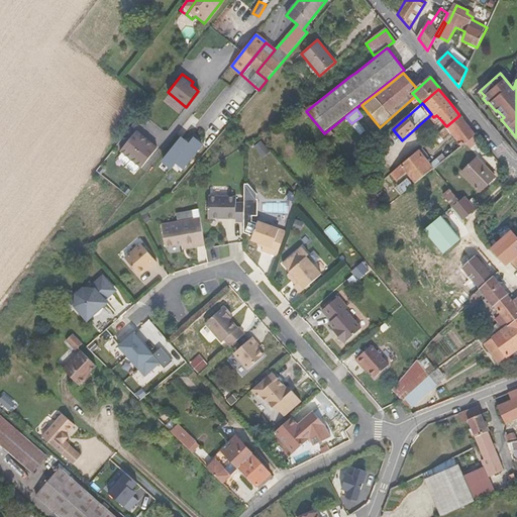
[(436,115),(433,117),(431,119),(435,125),(441,120),(436,115)]
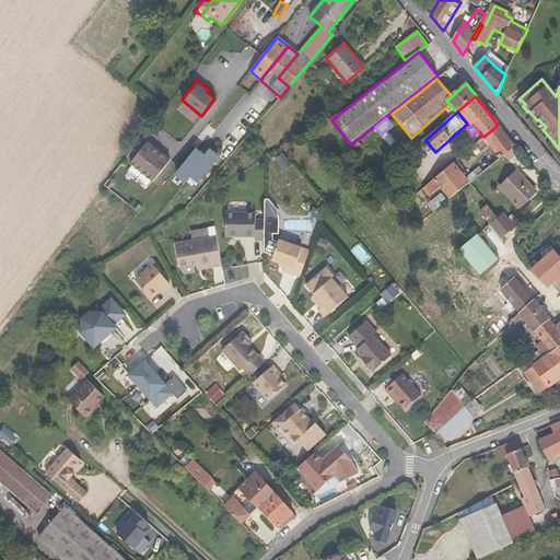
[(483,137),(499,159),(515,147),(504,133),(498,125),(483,137)]
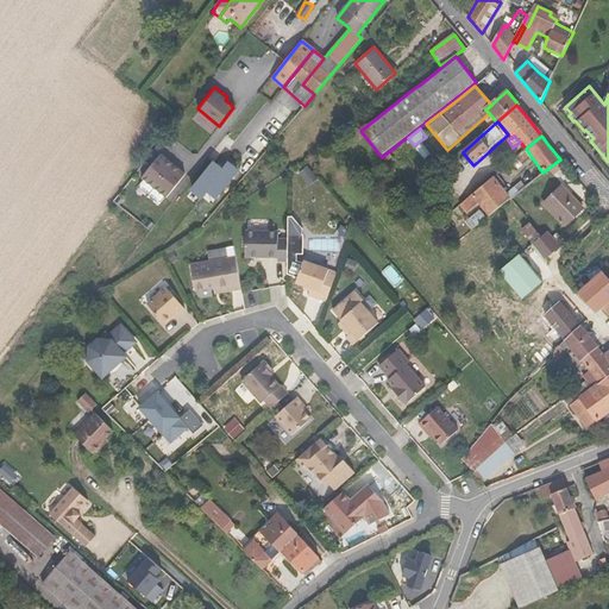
[(159,155),(142,177),(143,179),(164,195),(167,196),(184,174),(159,155)]
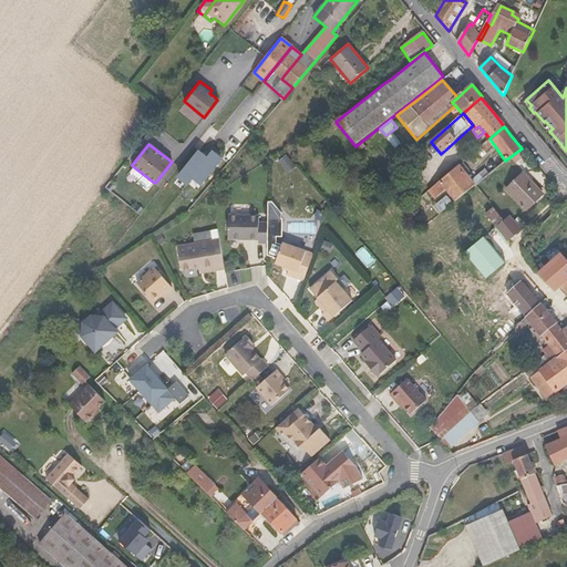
[(199,187),(219,163),(210,155),(205,162),(196,154),(176,178),(185,186),(191,181),(199,187)]
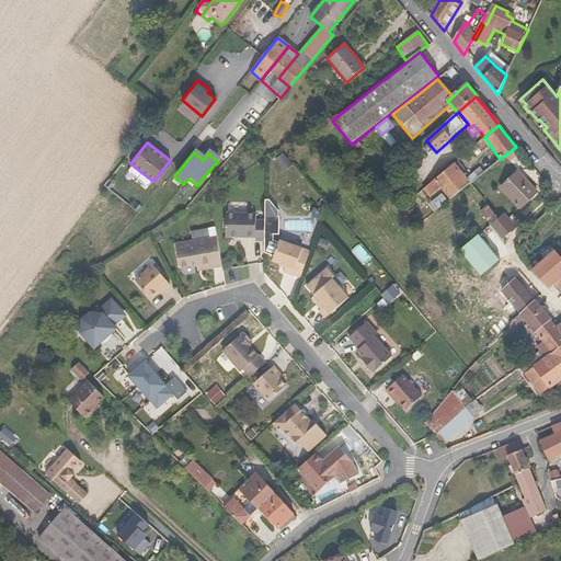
[(441,189),(450,199),(469,184),(471,182),(468,178),(461,170),(455,162),(423,190),(430,196),(441,189)]
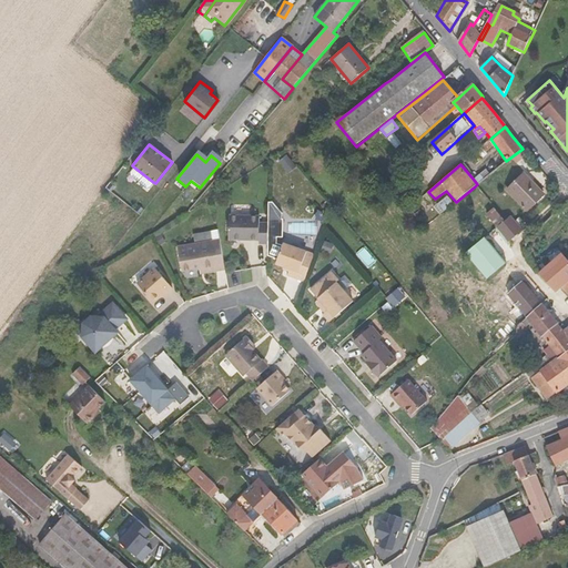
[(153,182),(133,166),(130,172),(130,176),(145,188),(149,188),(153,182)]
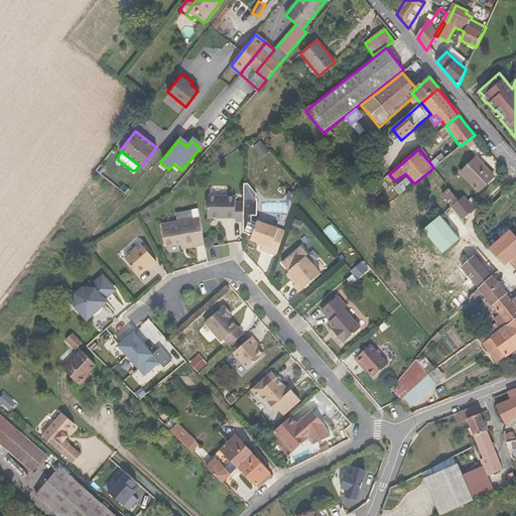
[(441,154),(430,163),(433,167),(444,158),(441,154)]
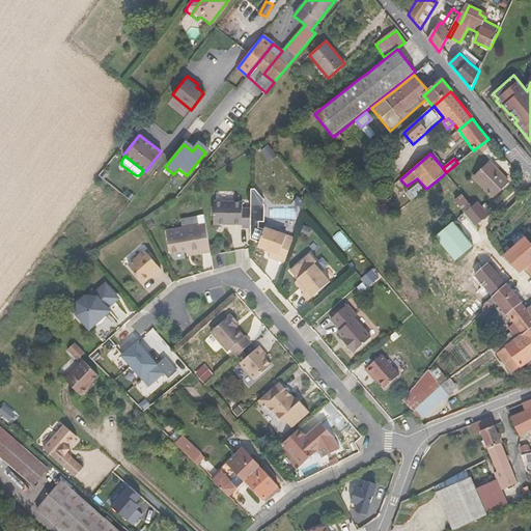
[(493,197),(508,182),(490,162),(474,177),(493,197)]
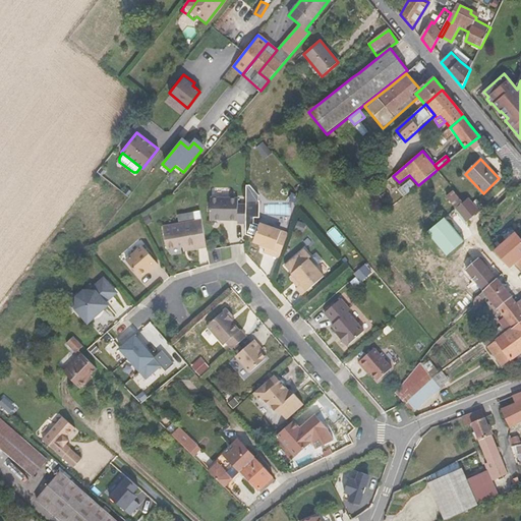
[(252,168),(252,181),(261,181),(261,168),(252,168)]
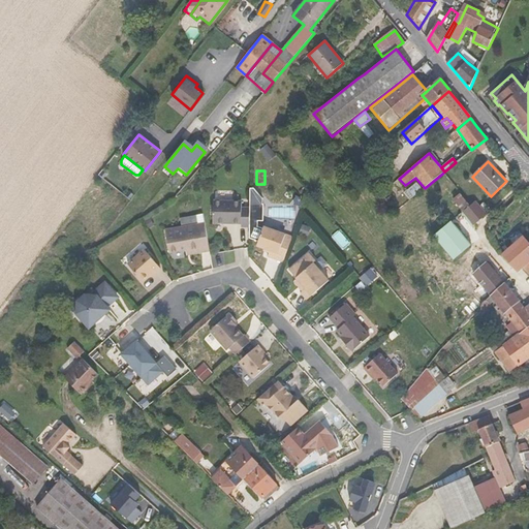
[(411,196),(423,188),(417,182),(407,189),(411,196)]
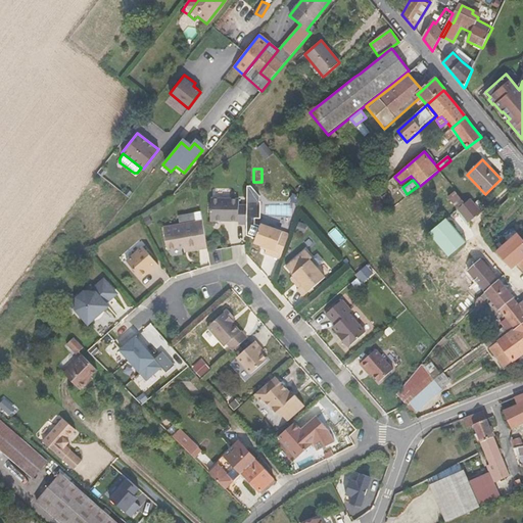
[(443,193),(458,209),(464,203),(448,185),(444,189),(445,191),(443,193)]
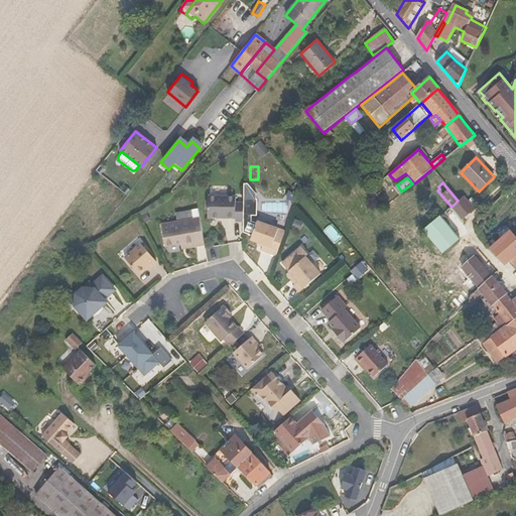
[(236,194),(209,194),(209,215),(236,216),(236,219),(244,219),(244,200),(236,200),(236,194)]
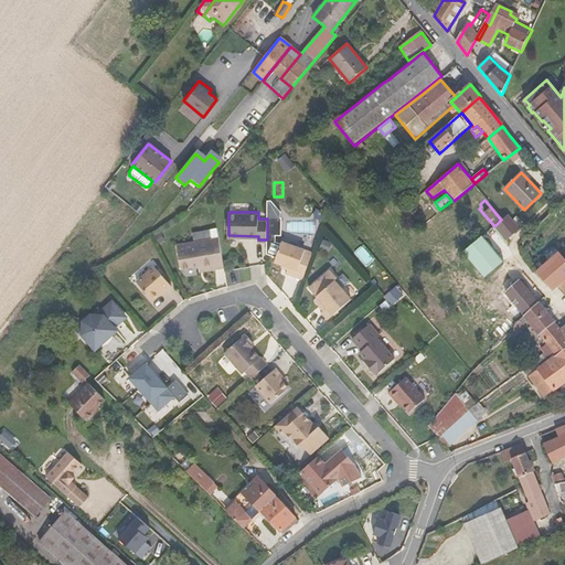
[(507,215),(501,220),(494,226),(507,241),(523,224),(518,219),(513,223),(507,215)]
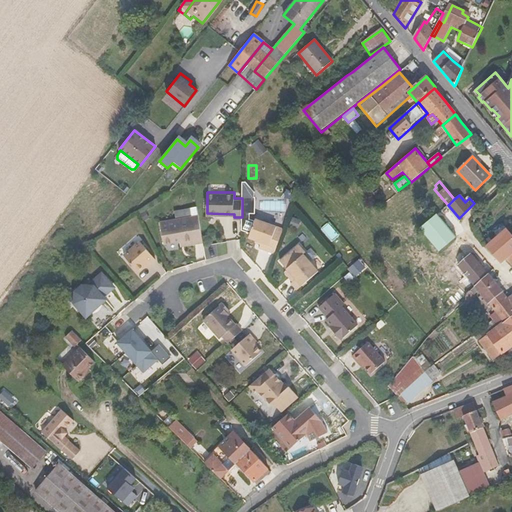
[(183,244),(202,241),(197,205),(192,206),(193,215),(160,219),(163,242),(174,240),(179,239),(183,239),(183,244)]
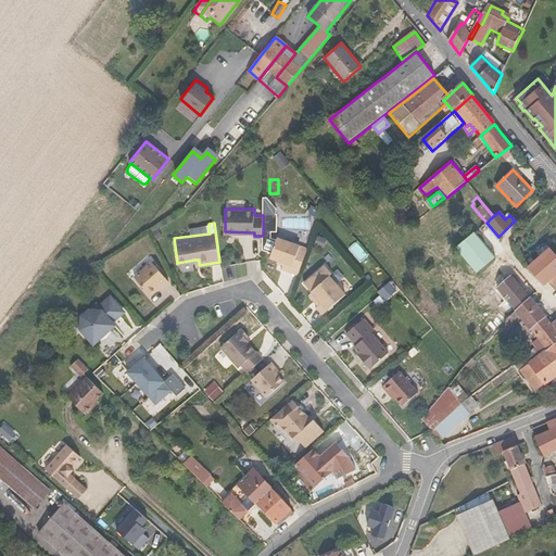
[(496,258),(475,232),(459,245),(462,248),(462,255),(478,273),(496,258)]
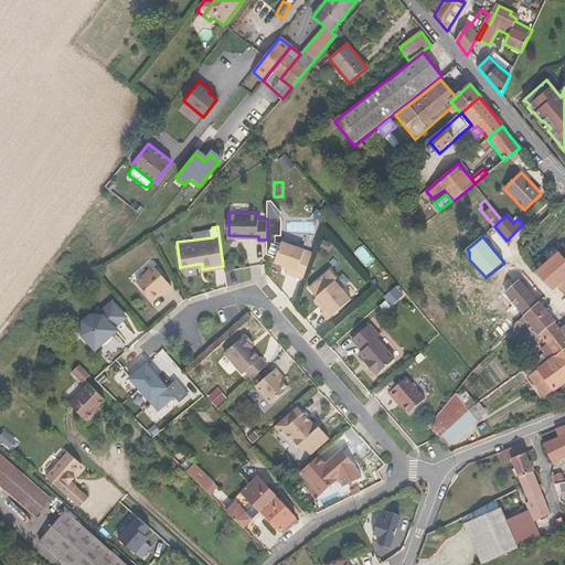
[(284,241),(276,260),(284,264),(290,266),(289,268),(287,273),(297,276),(307,249),(284,241)]
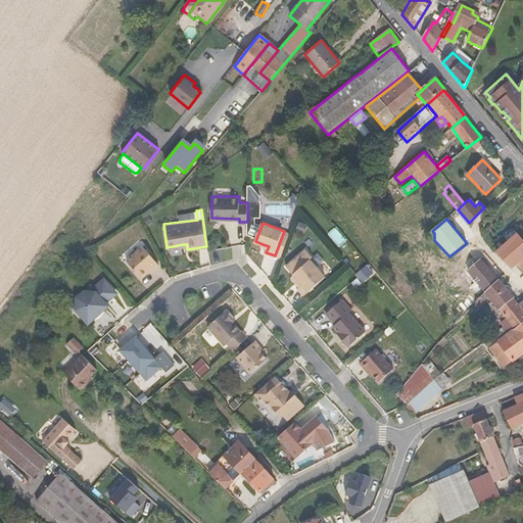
[(522,239),(517,233),(496,251),(507,264),(518,266),(522,271),(522,239)]
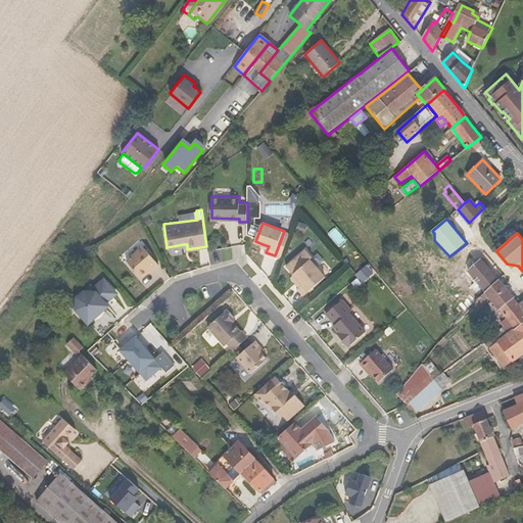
[(144,244),(128,258),(142,275),(148,270),(151,267),(153,269),(159,263),(144,244)]
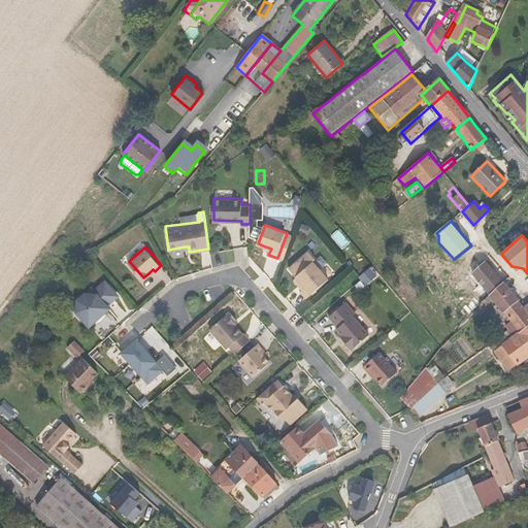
[(307,298),(329,279),(314,261),(317,259),(309,252),(290,268),(302,283),(306,287),(304,289),(301,291),(307,298)]
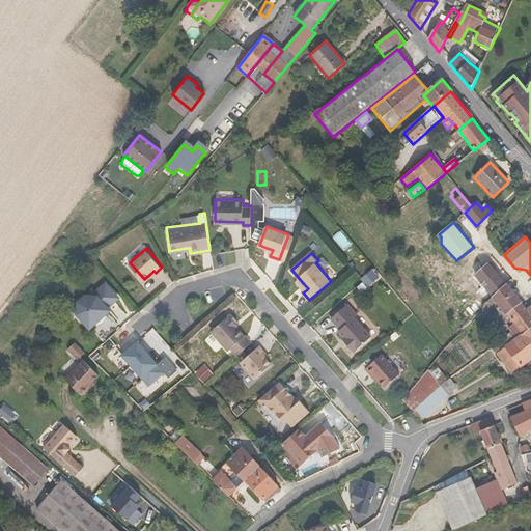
[(484,287),(493,297),(506,284),(488,262),(475,275),(484,287)]
